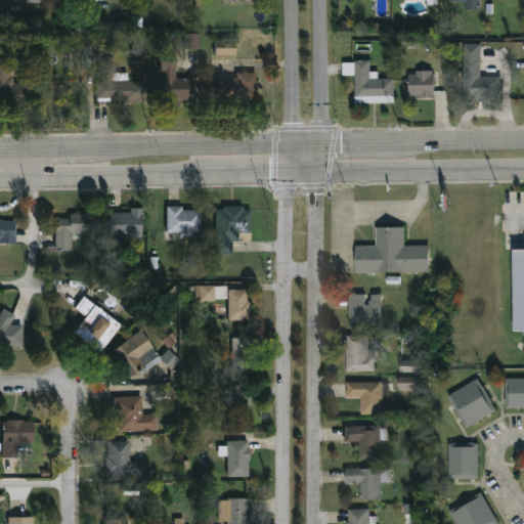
[(483,0),(483,9),(467,8),(467,2),(453,2),(453,0),(483,0)]
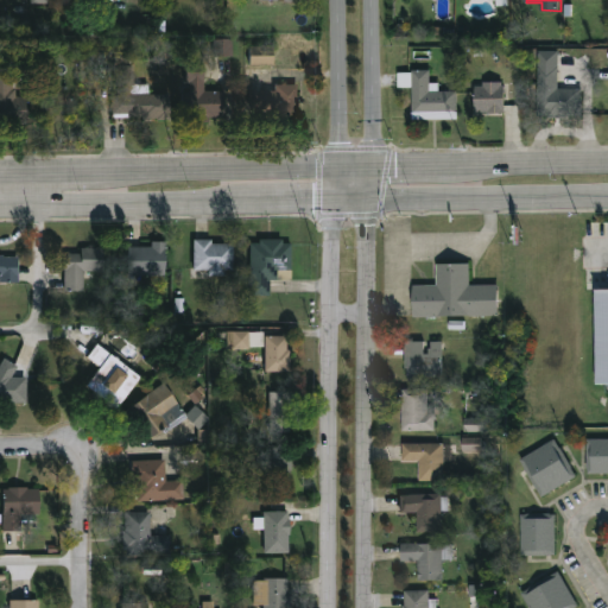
[(233,56),(232,39),(213,39),(214,57),(233,56)]
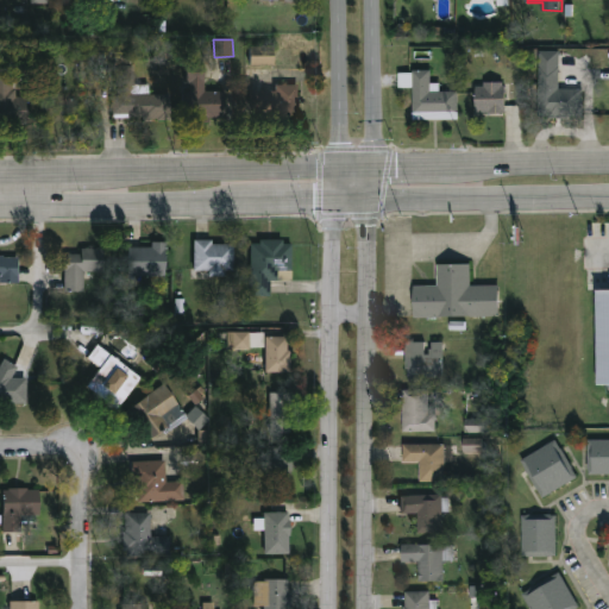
[(277,64),(253,64),(253,44),(277,45),(277,64)]
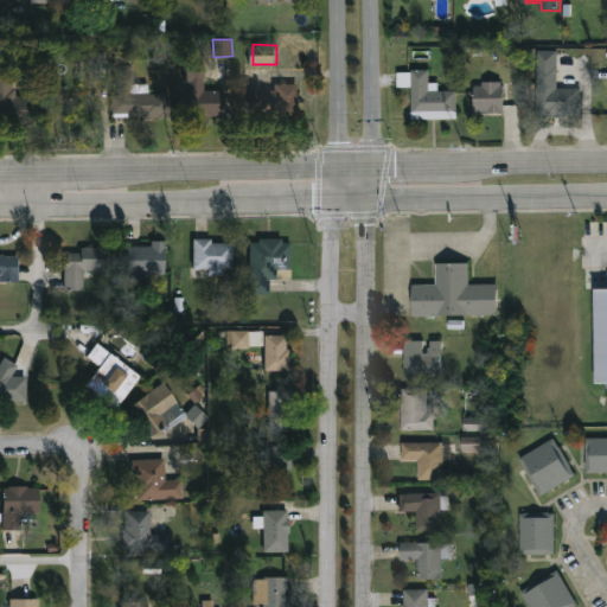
[(560,51),(560,88),(585,88),(583,115),(568,115),(568,117),(550,117),(550,115),(540,115),(540,50),(560,51)]
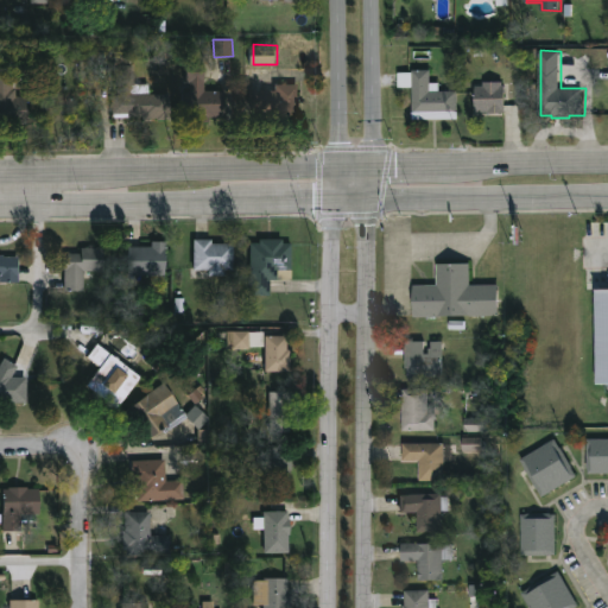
[(135,64),(135,83),(151,82),(151,93),(166,93),(166,116),(145,118),(145,115),(132,115),(130,112),(114,113),(114,94),(120,94),(120,87),(116,87),(115,64),(135,64)]
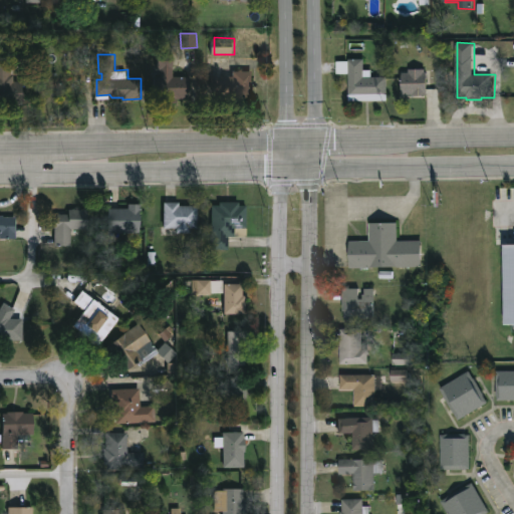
[(0,56),(12,56),(12,68),(15,68),(15,80),(24,80),(24,99),(0,100),(0,56)]
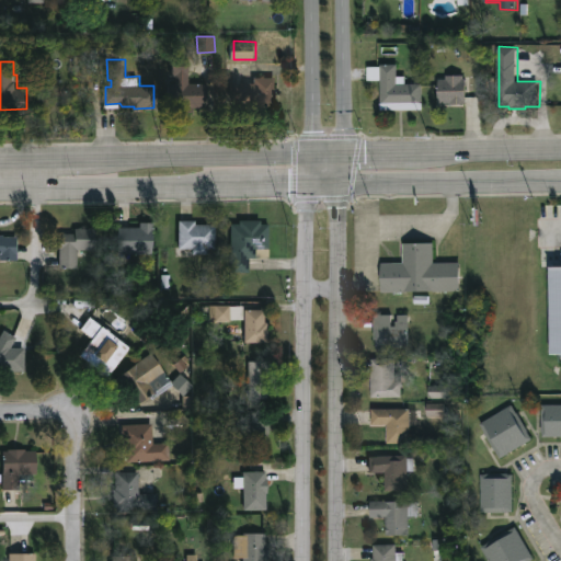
[(191,65),(191,83),(209,82),(209,106),(195,107),(195,112),(185,112),(185,106),(170,106),(170,83),(173,83),(173,65),(191,65)]
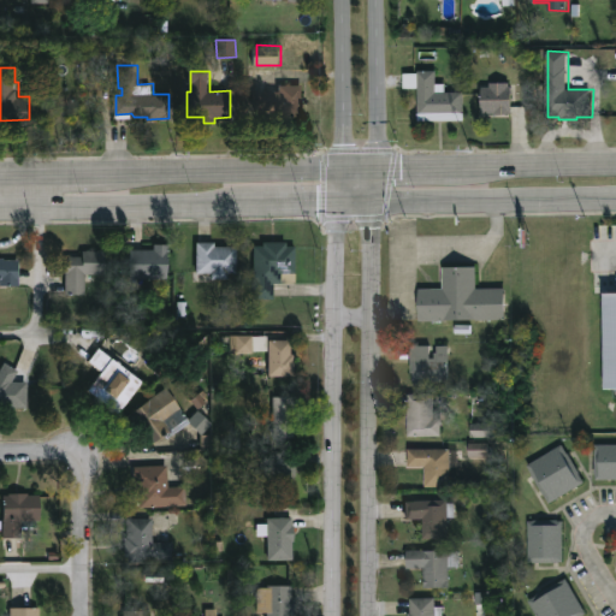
[(439,71),(439,84),(448,84),(448,92),(467,92),(468,120),(421,120),(420,88),(406,89),(406,73),(439,71)]
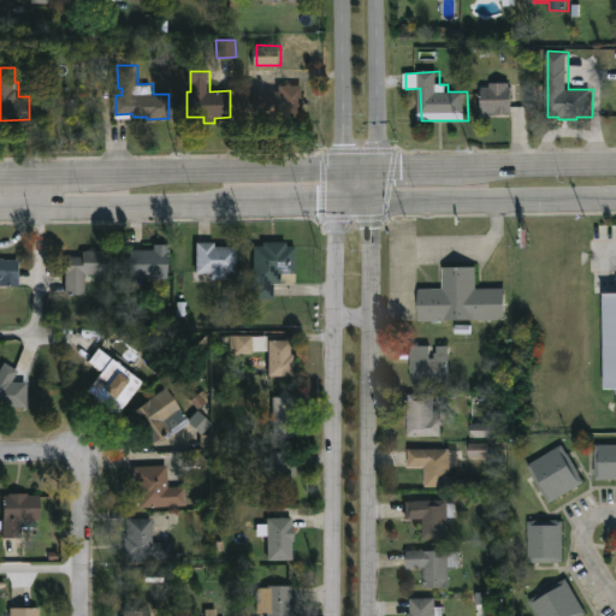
[(282,82),(282,84),(304,84),(306,108),(255,110),(254,82),(282,82)]
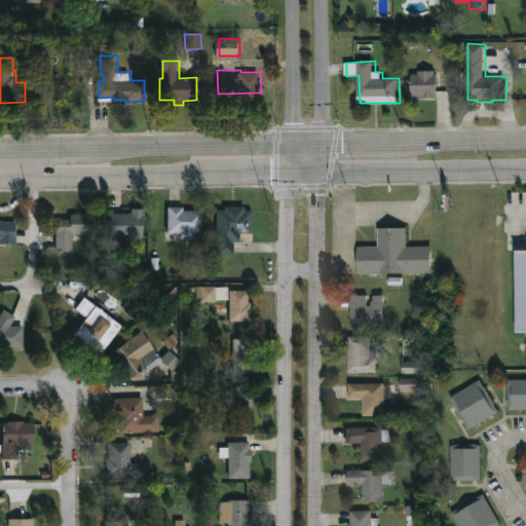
[(437,70),(437,73),(440,73),(440,98),(414,97),(414,74),(421,74),(420,70),(437,70)]
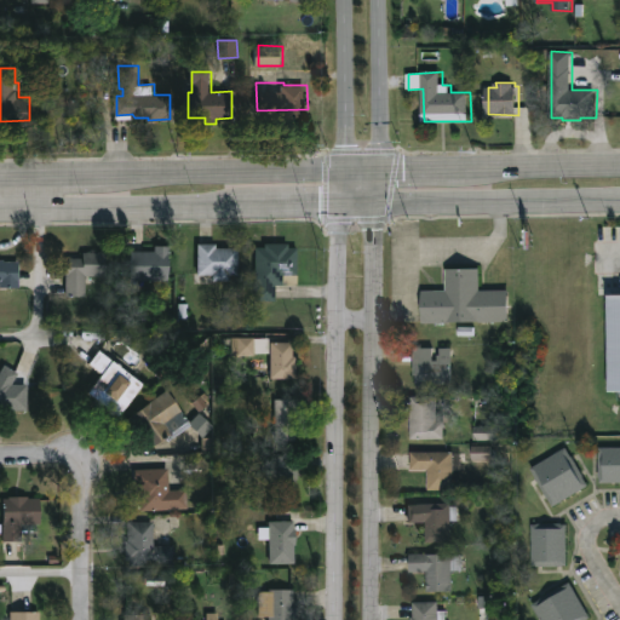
[(291,242),(291,247),(299,247),(299,285),(277,285),(277,300),(258,300),(258,247),(268,247),(268,242),(291,242)]
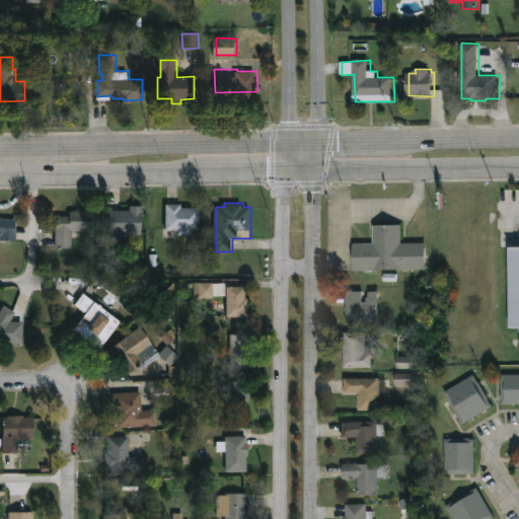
[(182,204),(182,207),(202,207),(202,230),(194,230),(194,235),(168,236),(167,204),(182,204)]
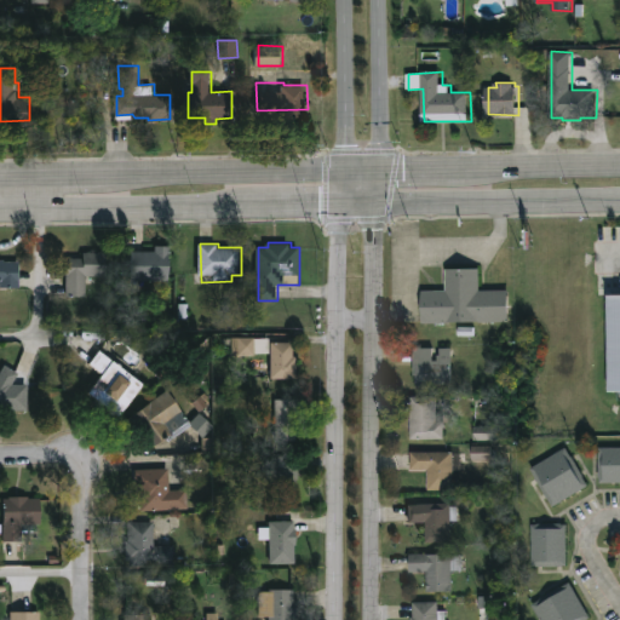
[(171,280),(132,280),(133,251),(156,251),(156,245),(171,245),(171,280)]
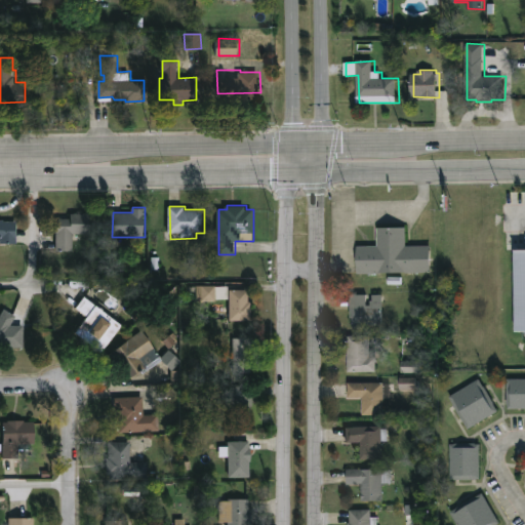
[(74,250),(57,250),(57,217),(72,218),(72,213),(92,213),(91,234),(74,234),(74,250)]
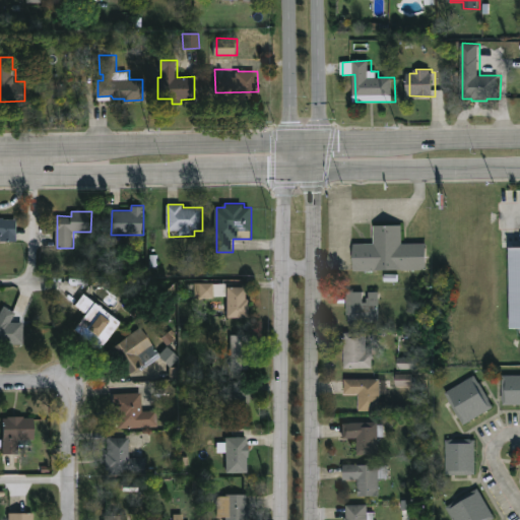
[(0,217),(5,217),(5,219),(17,219),(17,241),(1,241),(1,237),(0,237),(0,217)]
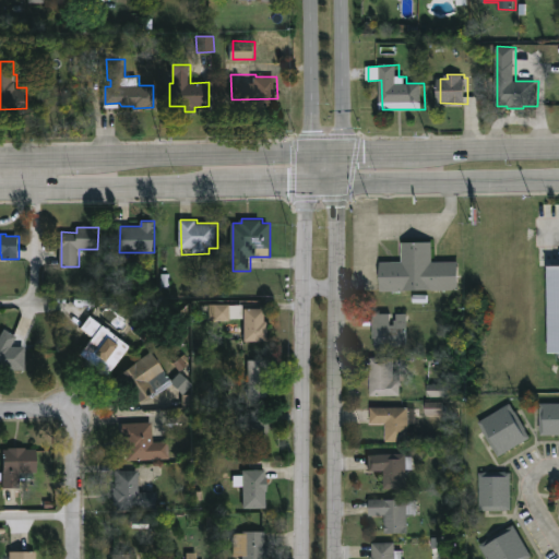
[(433,241),(435,262),(461,261),(462,289),(383,292),(382,262),(404,262),(404,242),(433,241)]
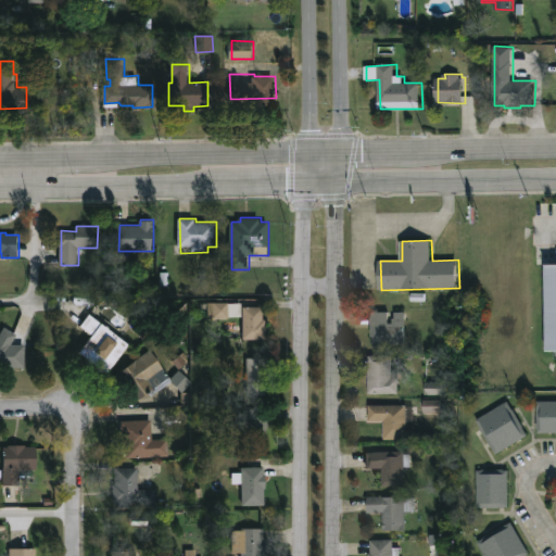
[(544,264),(555,264),(555,351),(545,352),(544,264)]
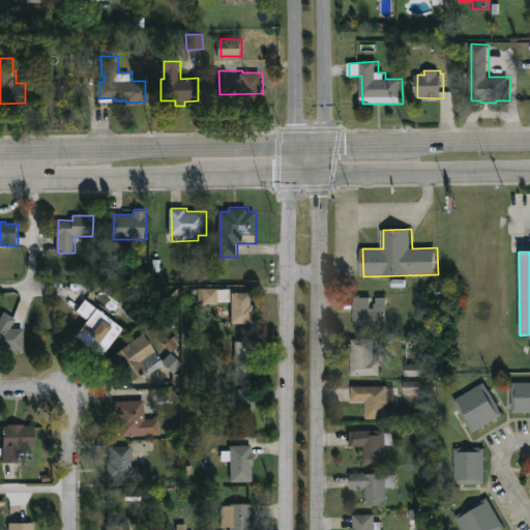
[(230,289),(198,290),(198,303),(230,303),(230,289)]
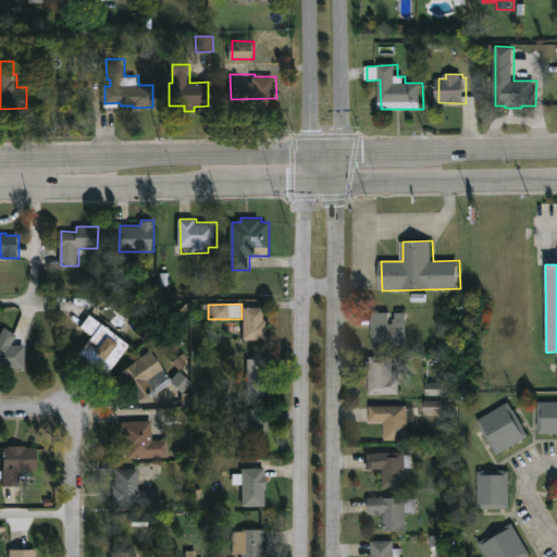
[(104,313),(100,319),(133,345),(110,373),(83,353),(96,335),(82,324),(99,306),(103,309),(102,311),(104,313)]
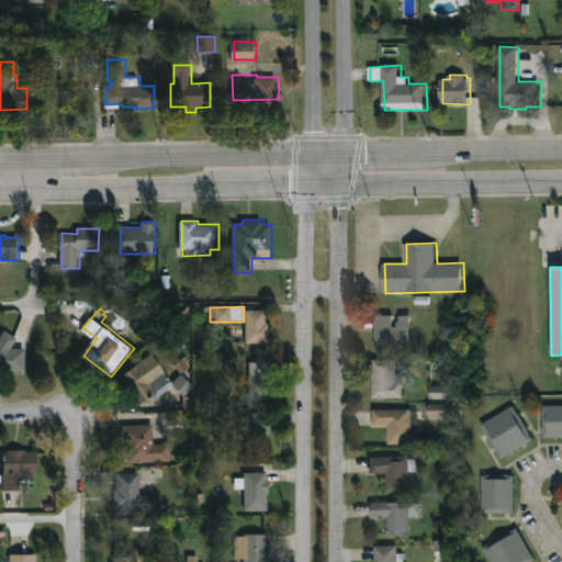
[(268,310),(268,323),(271,323),(271,343),(248,344),(248,310),(268,310)]
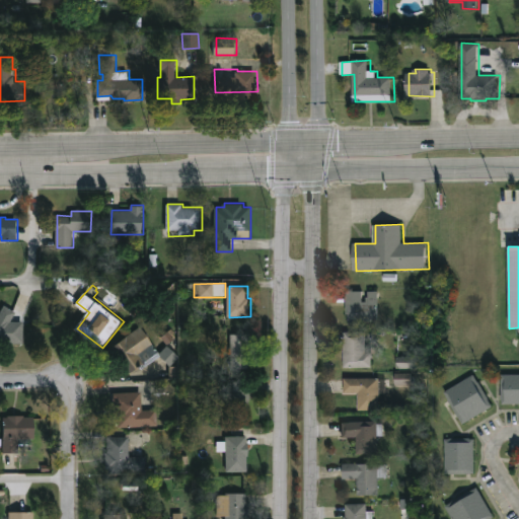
[(380,291),(380,321),(352,322),(351,314),(349,314),(348,291),(365,291),(365,292),(380,291)]
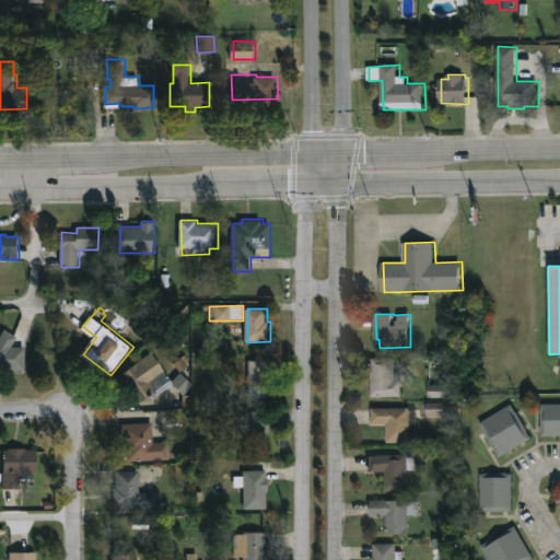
[(19,337),(13,347),(26,347),(26,371),(0,371),(0,339),(7,329),(19,337)]
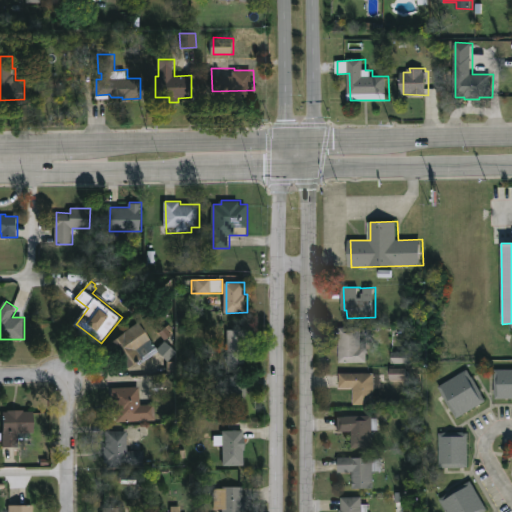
[(159,347),(124,372),(106,346),(141,321),(159,347)]
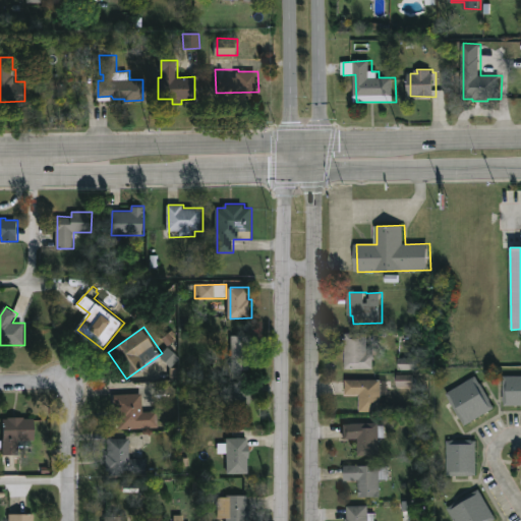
[(367,333),(368,347),(374,347),(374,369),(347,369),(346,333),(367,333)]
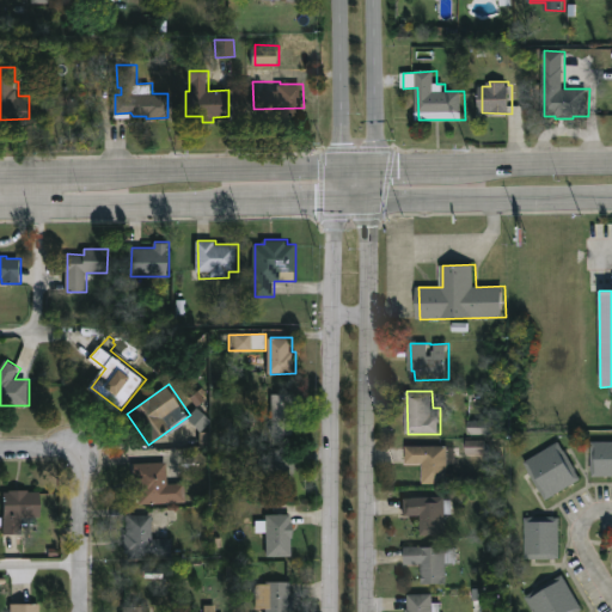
[(295,434),(274,434),(274,393),(295,393),(295,434)]
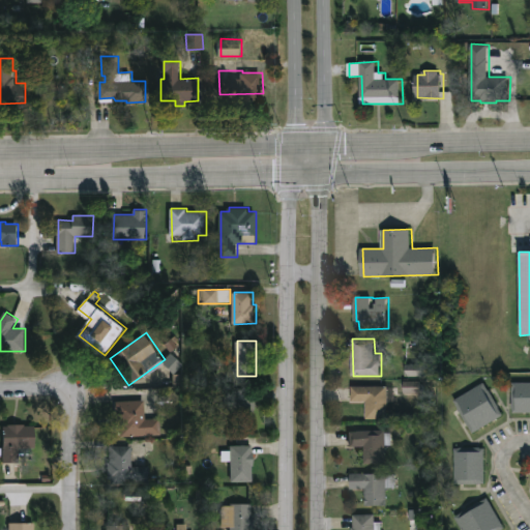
[(422,377),(422,364),(406,363),(406,377),(422,377)]
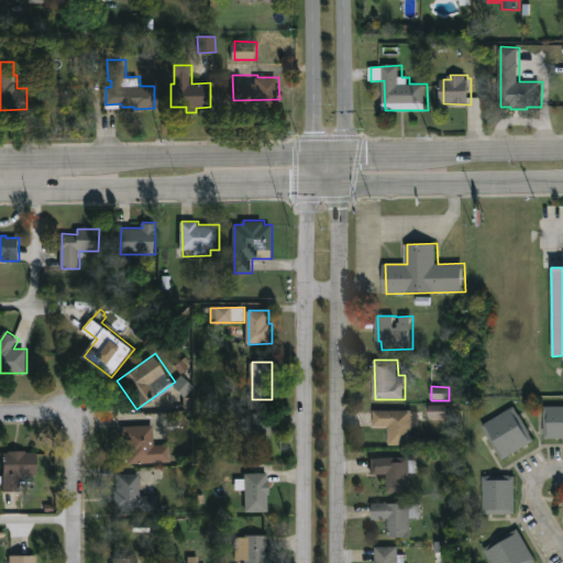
[(446,406),(428,406),(428,419),(446,419),(446,406)]
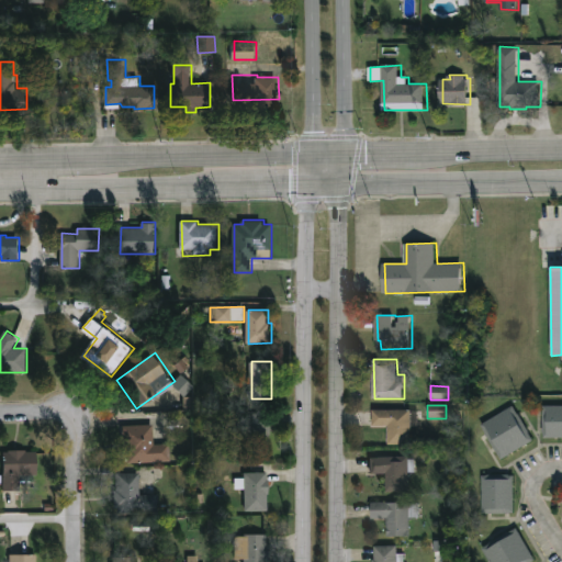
[(537,440),(504,459),(483,424),(516,405),(537,440)]
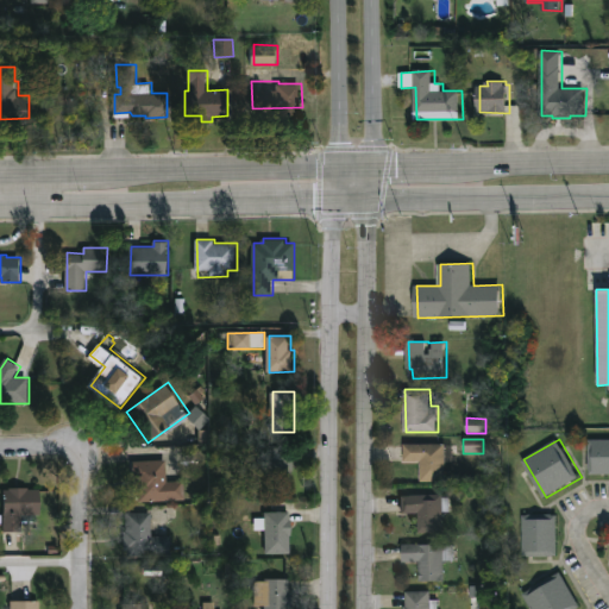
[(608,439),(608,473),(591,475),(591,439),(608,439)]
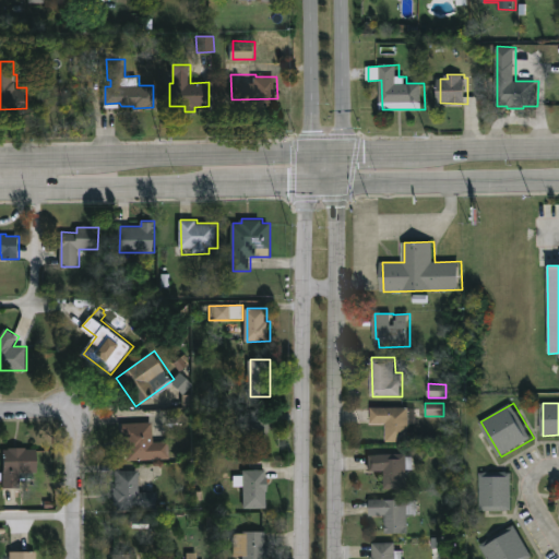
[(418,407),(418,409),(420,409),(420,418),(418,418),(418,425),(411,425),(409,442),(388,442),(388,424),(372,424),(372,407),(418,407)]
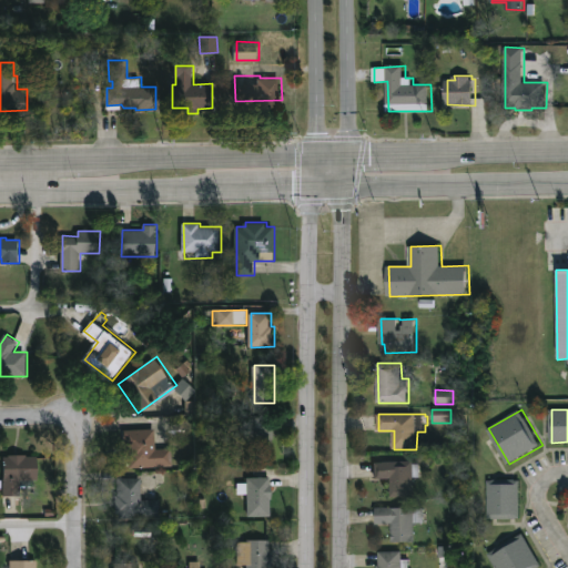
[(273,418),(273,426),(275,426),(275,438),(273,438),(273,459),(255,459),(255,430),(249,430),(249,423),(255,423),(255,418),(273,418)]
